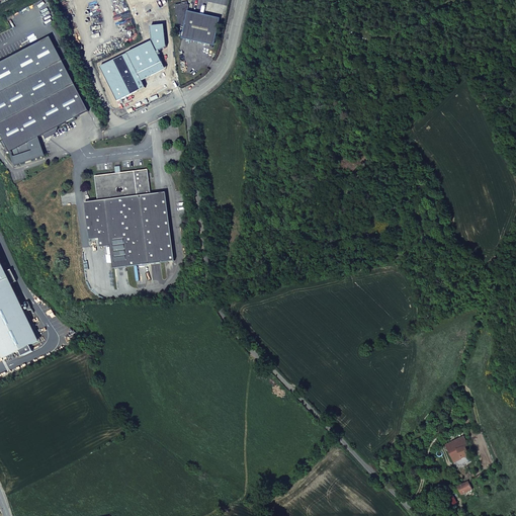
[(215,41),(220,19),(186,12),(187,10),(188,4),(187,3),(185,3),(185,4),(182,4),(182,2),(180,2),(175,4),(179,23),(179,25),(183,26),(181,34),(215,41)]
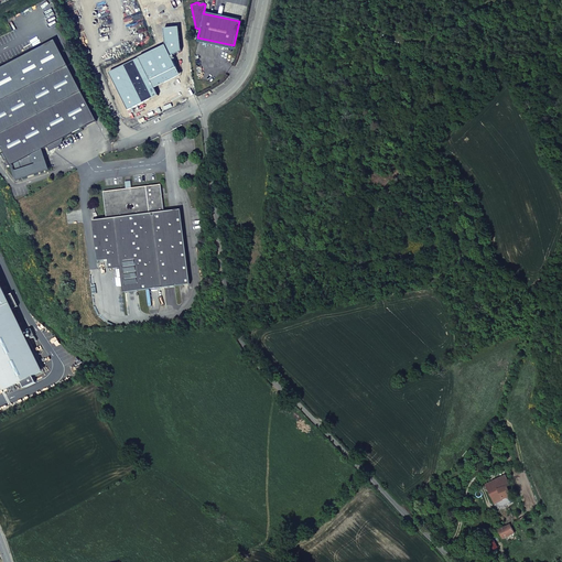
[(203,13),(239,21),(239,19),(204,11),(203,13)]
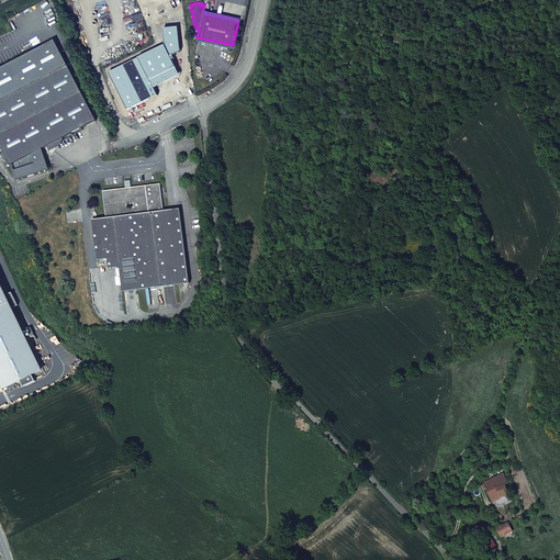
[(163,43),(108,71),(126,108),(156,93),(153,86),(178,74),(169,55),(179,49),(177,25),(161,28),(163,43)]
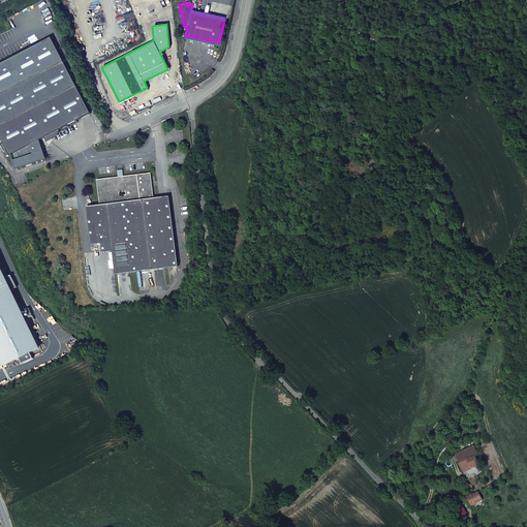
[(89,112),(52,35),(0,61),(0,136),(8,153),(16,150),(19,156),(12,158),(14,166),(42,157),(40,149),(32,152),(29,143),(89,112)]
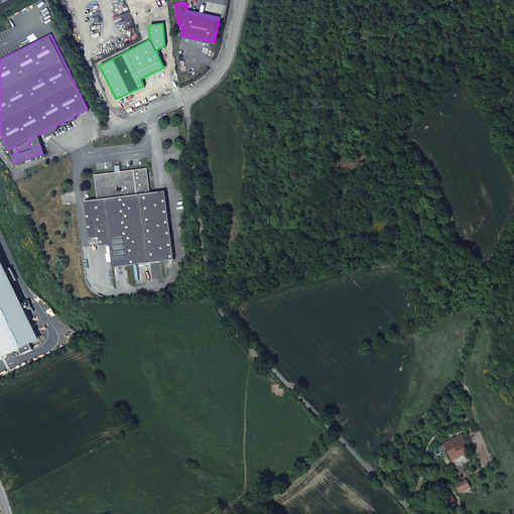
[(110,172),(94,174),(97,199),(96,199),(87,200),(88,207),(84,211),(88,234),(98,233),(98,236),(99,244),(108,243),(109,252),(111,266),(157,260),(172,258),(163,189),(148,191),(145,167),(132,169),(132,170),(122,171),(122,173),(110,174),(110,172)]
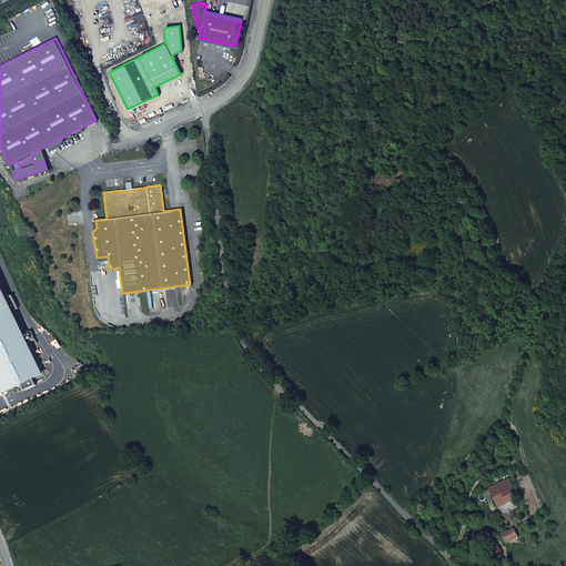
[(145,187),(102,192),(105,219),(107,219),(103,192),(121,190),(121,192),(134,191),(134,189),(145,188),(145,187)]
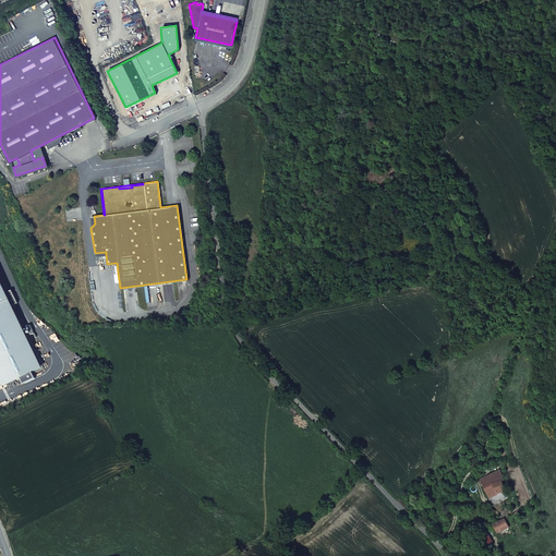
[(108,274),(118,273),(117,263),(107,264),(108,274)]
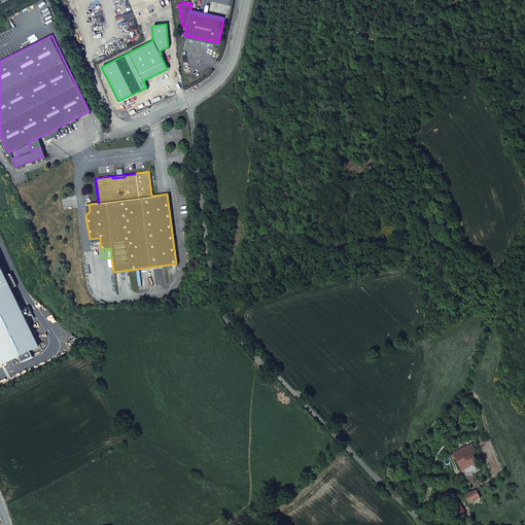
[(0,360),(1,362),(20,354),(22,360),(31,356),(28,350),(36,346),(9,287),(14,285),(10,275),(4,278),(0,269),(0,360)]
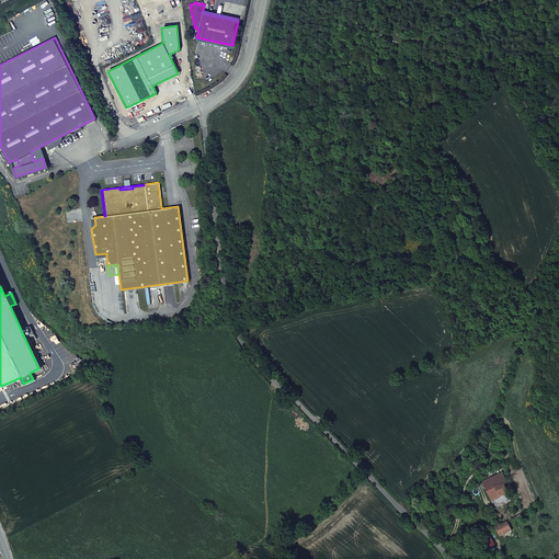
[(492,468),(481,474),(485,480),(491,499),(493,503),(498,501),(495,497),(506,491),(502,480),(504,479),(501,471),(494,475),(492,468)]
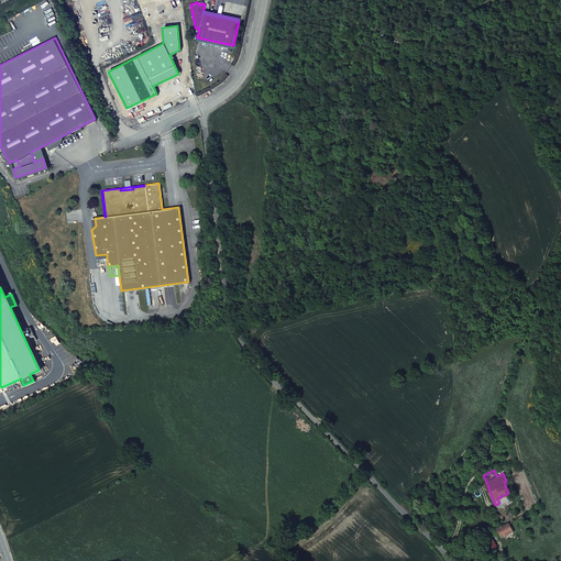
[(507,521),(496,528),(501,536),(512,530),(507,521)]
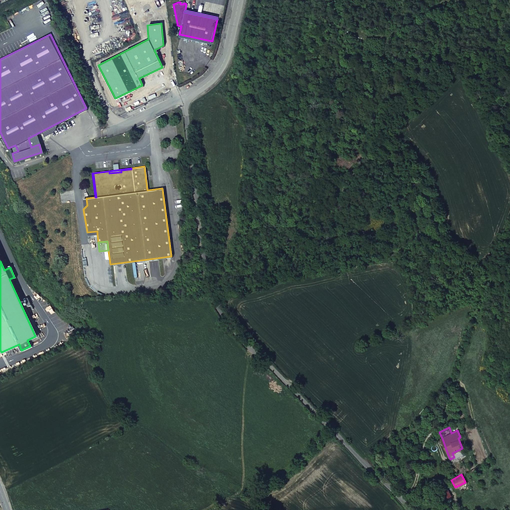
[(446,488),(441,491),(444,498),(450,495),(446,488)]
